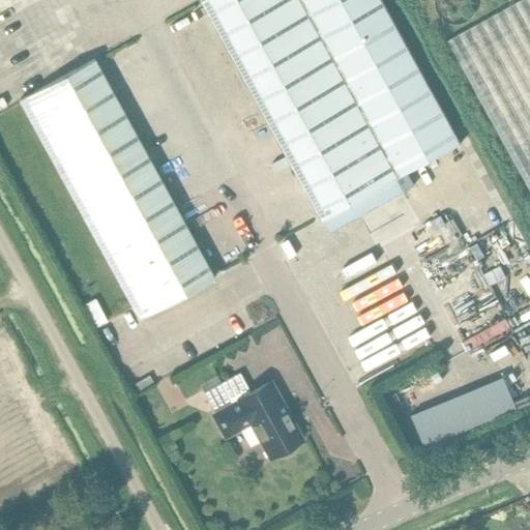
[(398,178),(300,0),(203,0),(313,201),(323,218),(330,232),(405,190),(398,178)]
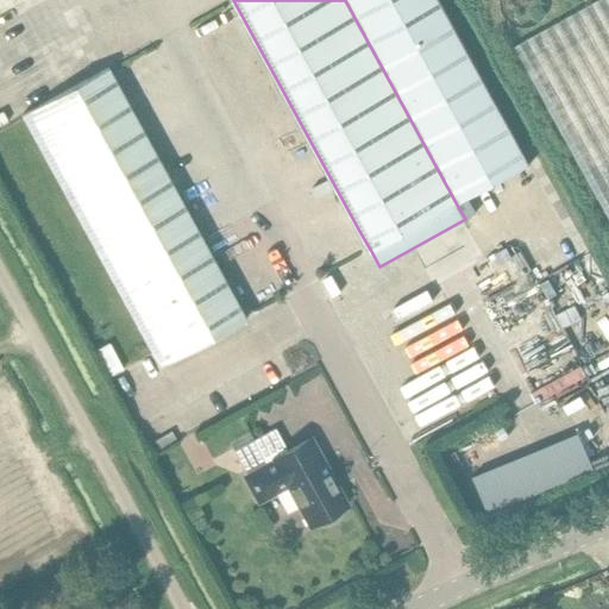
[(440,0),(345,0),(457,205),(531,164),(440,0)]
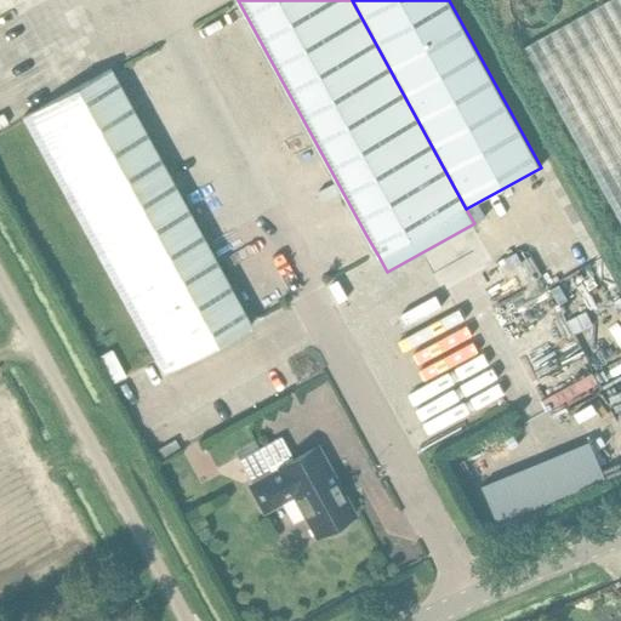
[(558,3),(558,1),(557,0),(510,0),(510,1),(512,11),(517,17),(523,23),(531,26),(536,26),(541,24),(550,20),(553,16),(556,11),(558,3)]
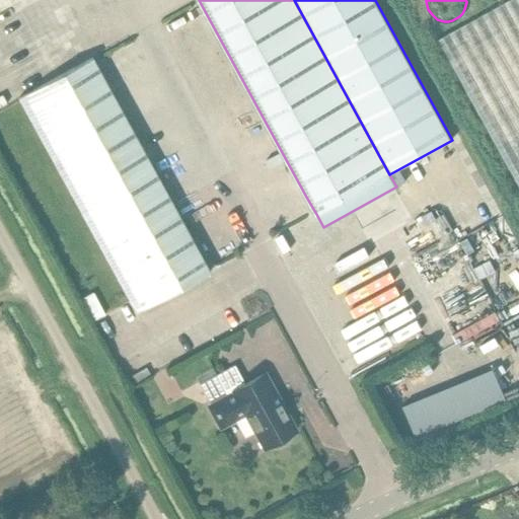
[(518,182),(518,0),(509,0),(439,40),(518,182)]
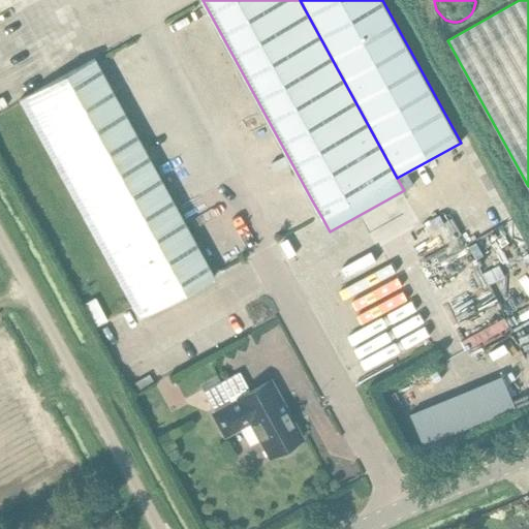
[(94,59),(19,99),(139,319),(214,278),(94,59)]
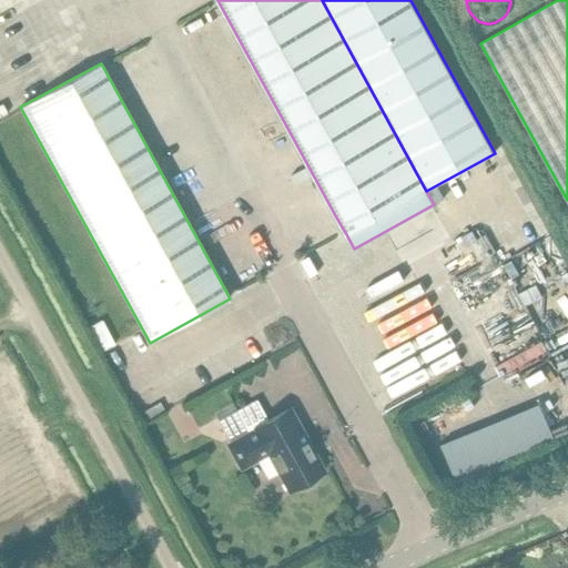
[(241,468),(257,459),(267,478),(280,473),(288,490),(296,486),(298,489),(303,488),(307,487),(312,485),(315,483),(318,478),(316,475),(324,470),(290,408),(269,421),(257,398),(235,411),(249,434),(229,445),(241,468)]
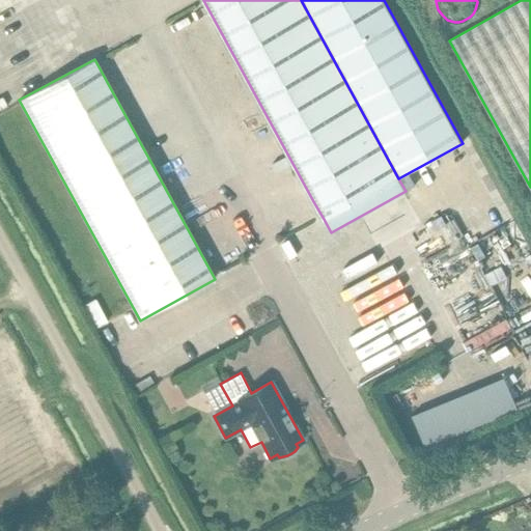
[(508,376),(415,414),(427,446),(521,410),(508,376)]
